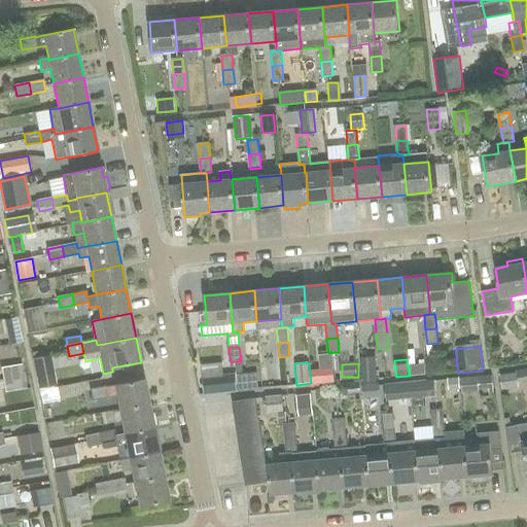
[(24,376),(23,364),(2,367),(4,380),(24,376)]
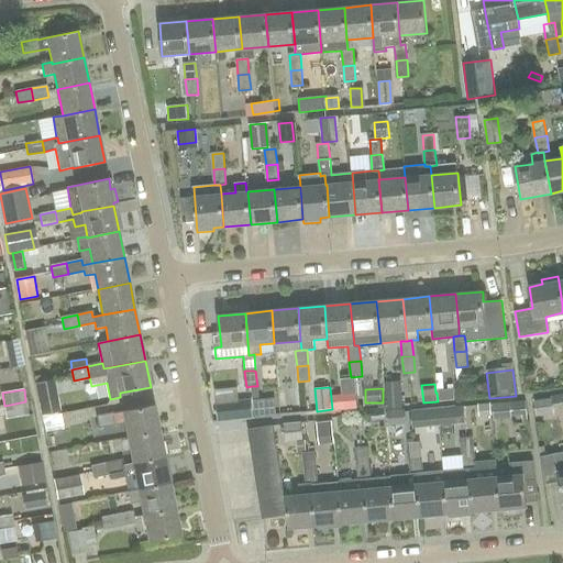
[(454,400),(453,389),(438,390),(439,401),(454,400)]
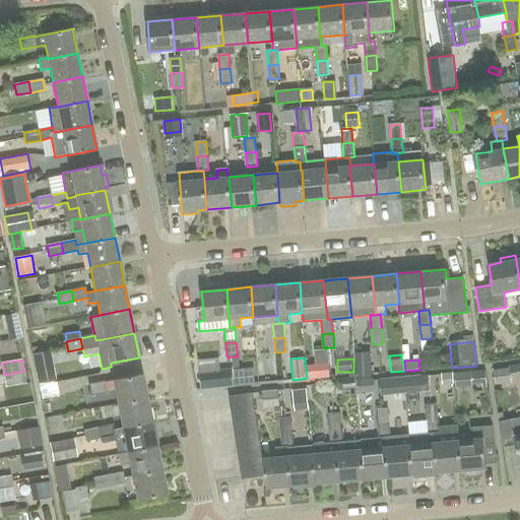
[(329,364),(305,366),(307,378),(330,376),(329,364)]
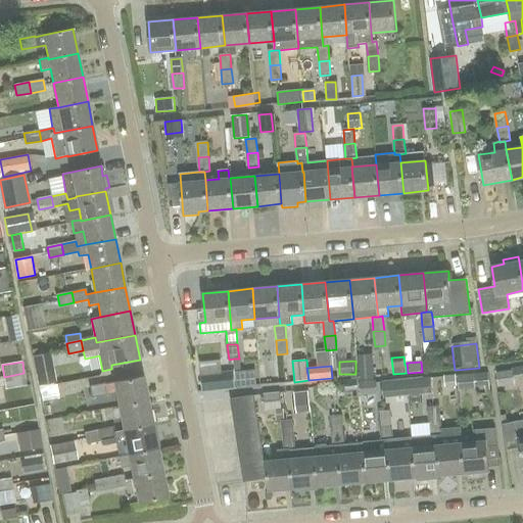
[(372,367),(358,368),(359,380),(373,379),(372,367)]
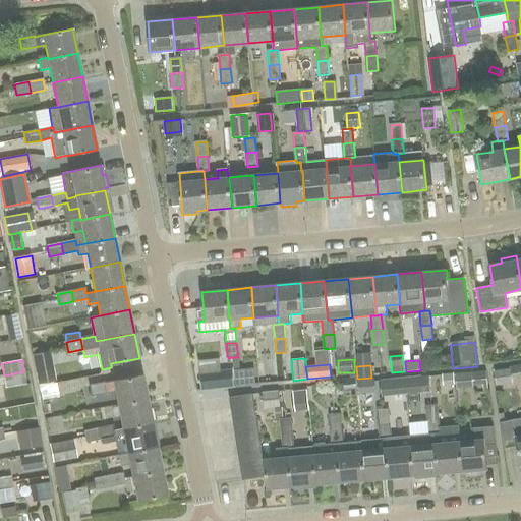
[(51,366),(36,369),(39,385),(54,382),(51,366)]
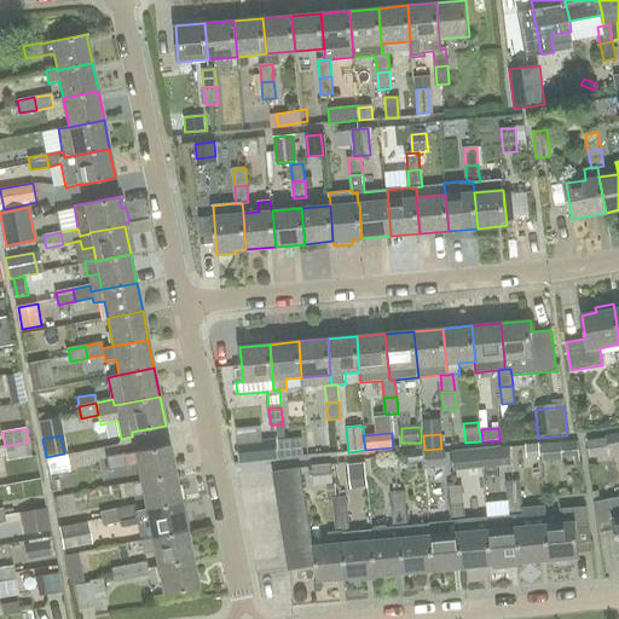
[(607,437),(588,439),(590,455),(609,452),(607,437)]
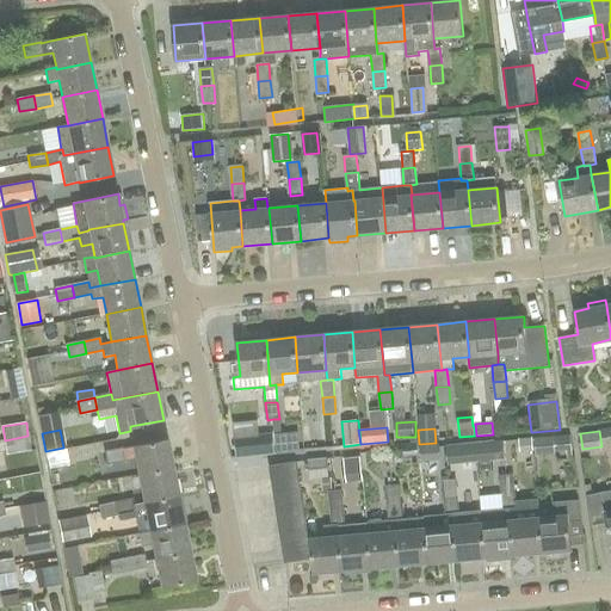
[(297,448),(296,432),(281,434),(277,434),(278,450),(297,448)]
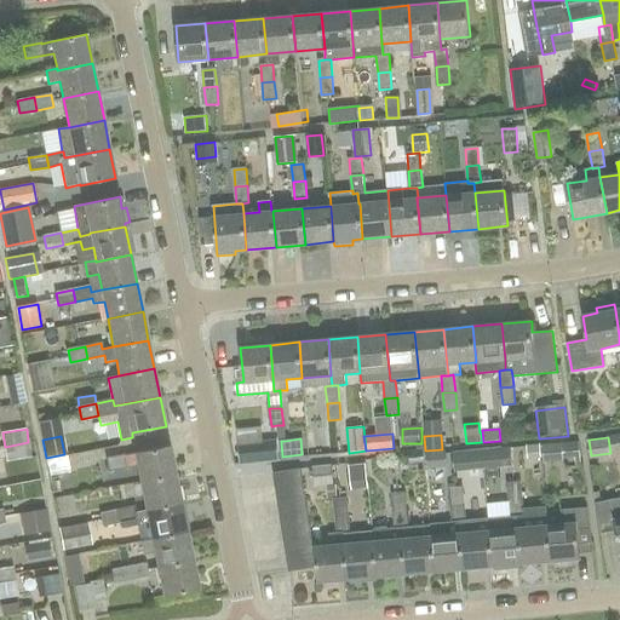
[(30,457),(28,442),(5,447),(6,460),(30,457)]
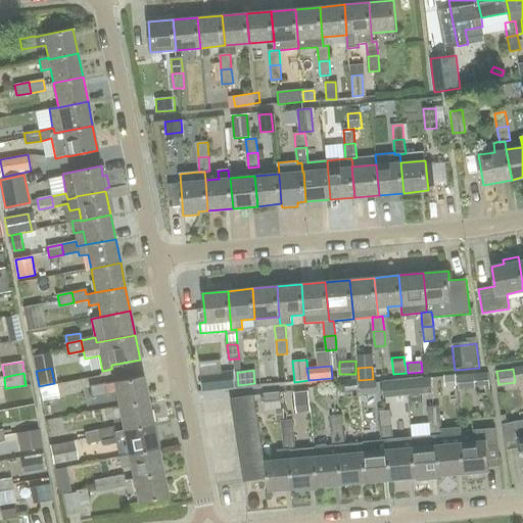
[(208,392),(235,388),(233,373),(206,376),(208,392)]
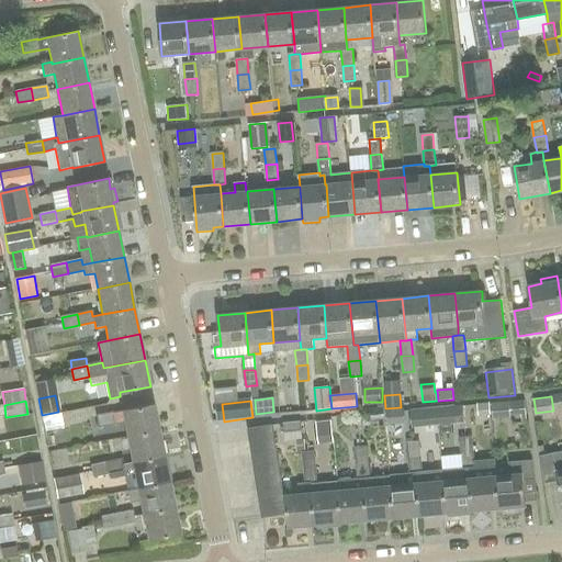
[(498,402),(492,403),(493,416),(509,415),(508,402),(498,402)]
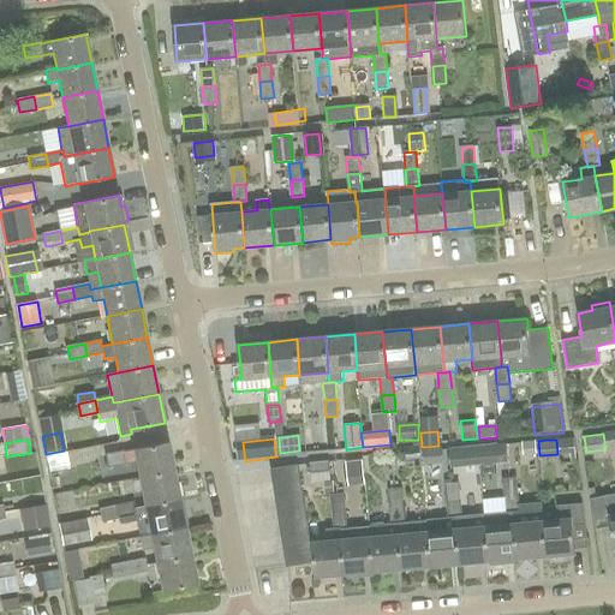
[(533,441),(523,442),(523,452),(536,449),(536,441),(533,441)]
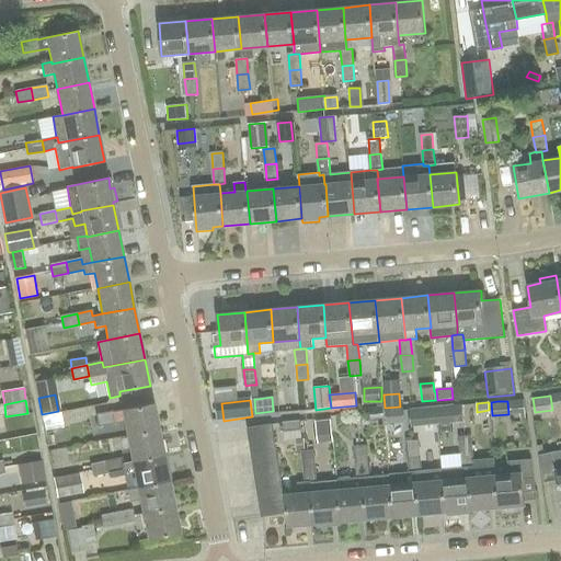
[(122,410),(122,411),(98,415),(99,425),(124,421),(127,436),(159,430),(153,403),(122,410)]
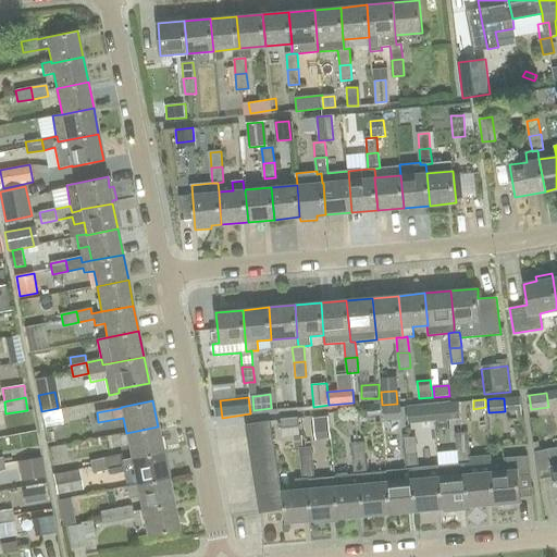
[(367,413),(381,412),(380,403),(366,403),(367,413)]
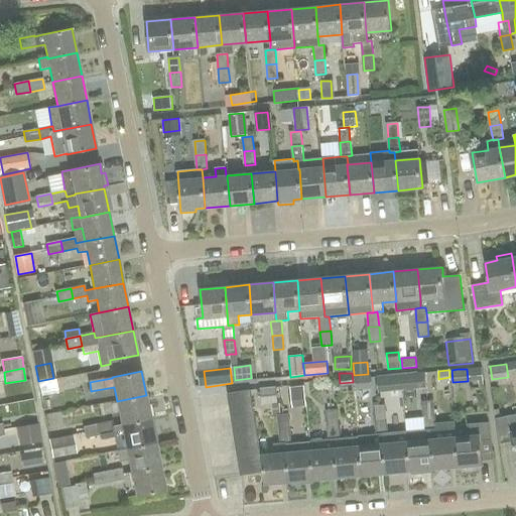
[(417,373),(400,375),(402,390),(419,388),(417,373)]
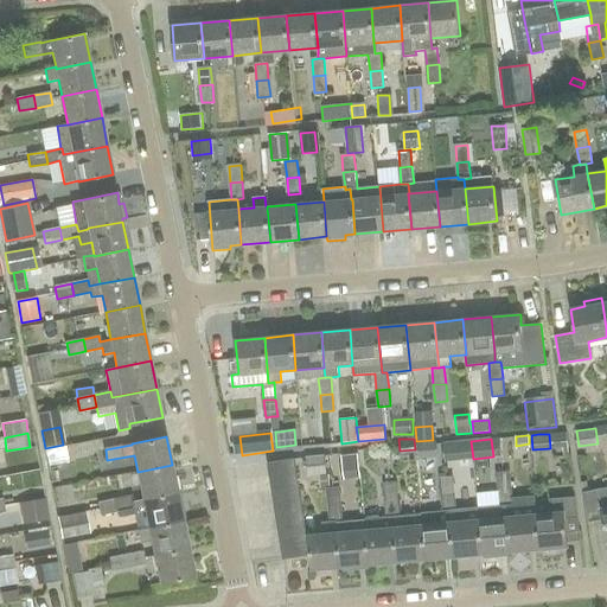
[(473,459),(471,441),(443,445),(446,462),(473,459)]
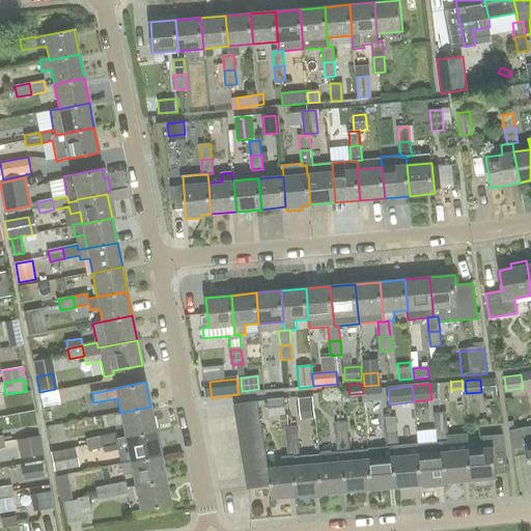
[(364,388),(365,400),(383,399),(382,387),(364,388)]
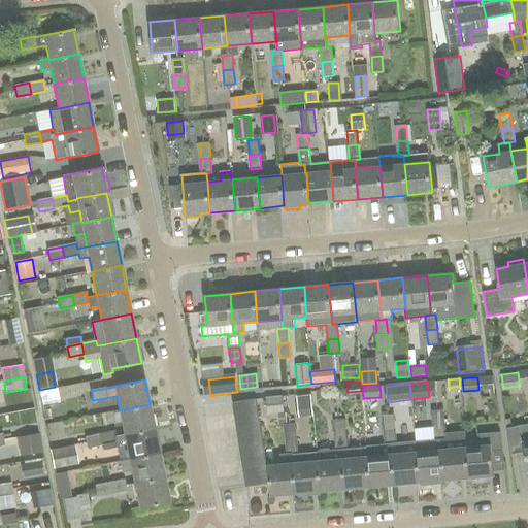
[(314,414),(311,393),(299,395),(300,415),(314,414)]
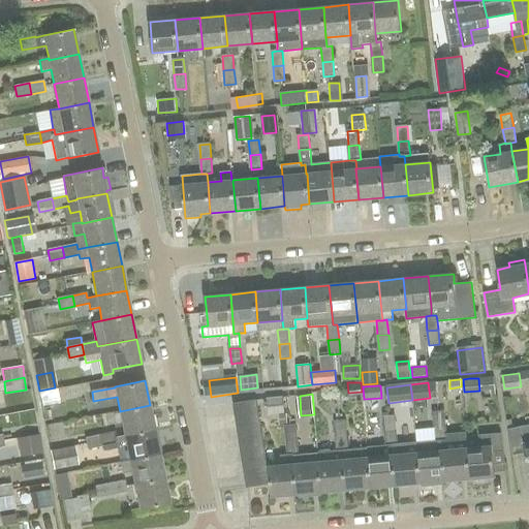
[(284,413),(283,397),(267,398),(268,414),(284,413)]
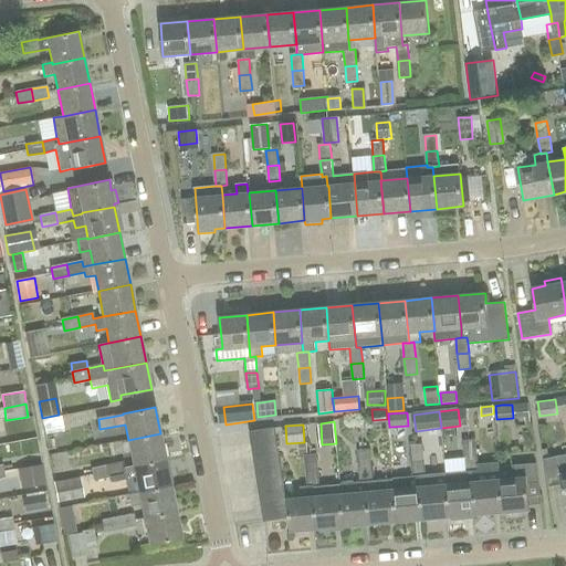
[(250,432),(252,444),(276,441),(274,428),(250,432)]
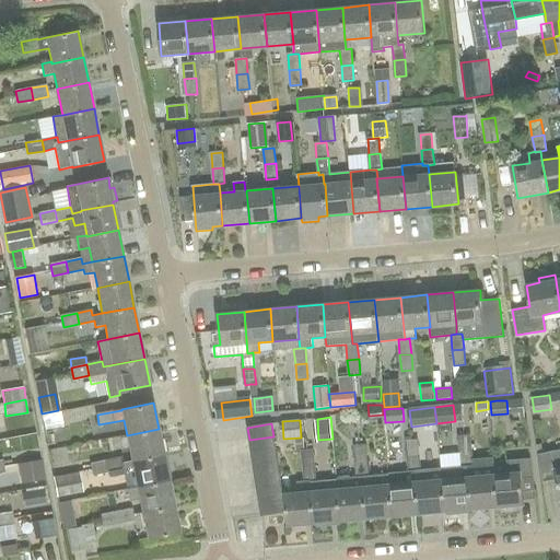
[(164,454),(159,429),(127,435),(132,461),(164,454)]
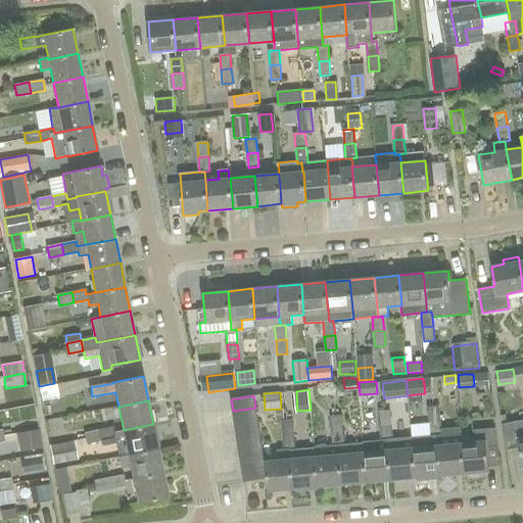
[(428,408),(429,422),(440,421),(438,407),(428,408)]
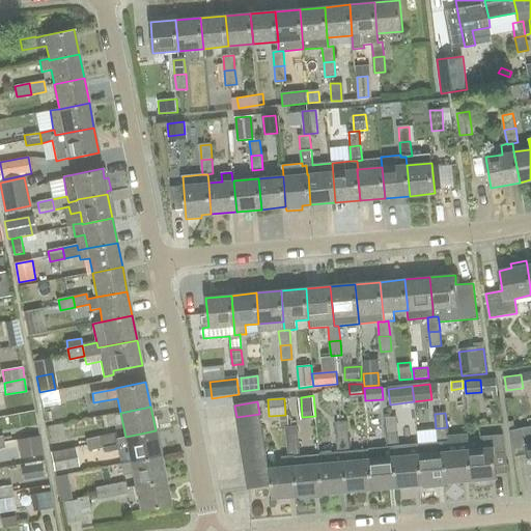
[(261,425),(259,414),(236,417),(238,429),(261,425)]
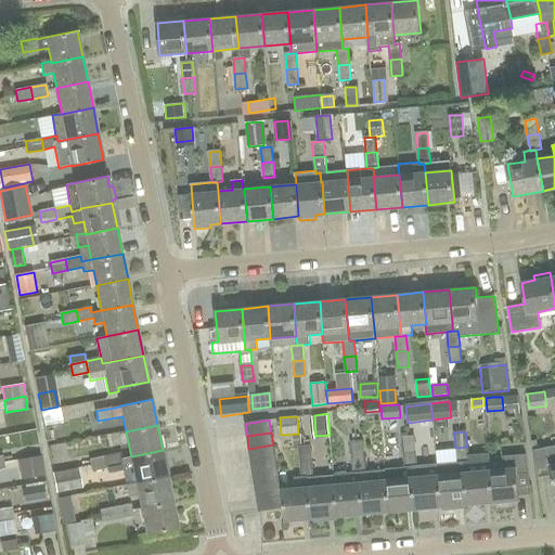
[(402,438),(404,453),(415,452),(413,437),(402,438)]
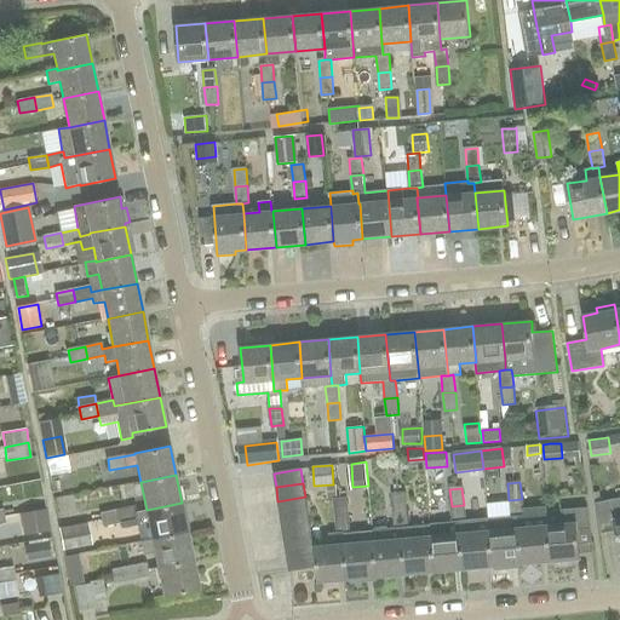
[(392,494),(394,511),(406,510),(405,493),(392,494)]
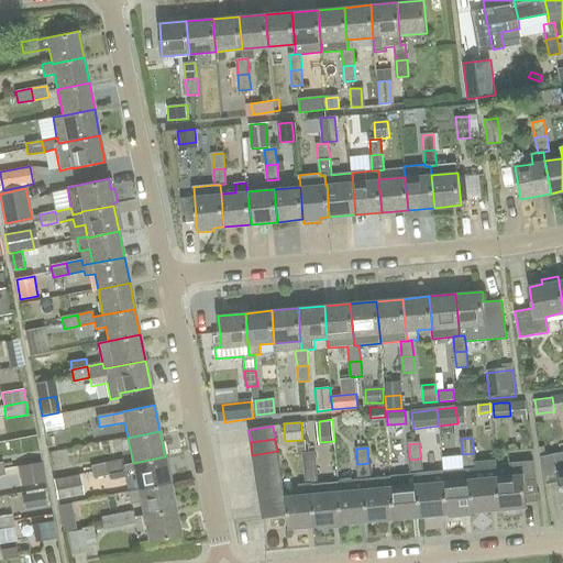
[(279,464),(277,451),(252,455),(254,468),(279,464)]
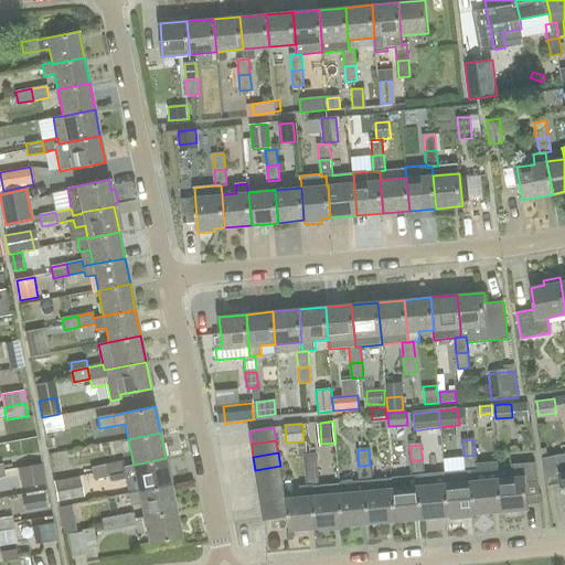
[(564,454),(543,458),(547,486),(562,483),(564,503),(564,454)]
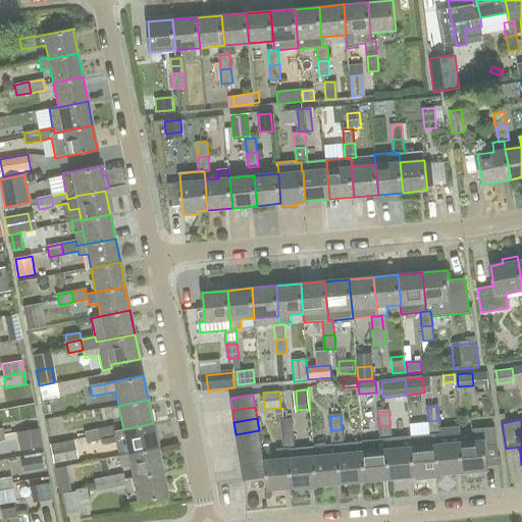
[(292,420),(283,420),(281,420),(282,435),(293,434),(292,420)]
